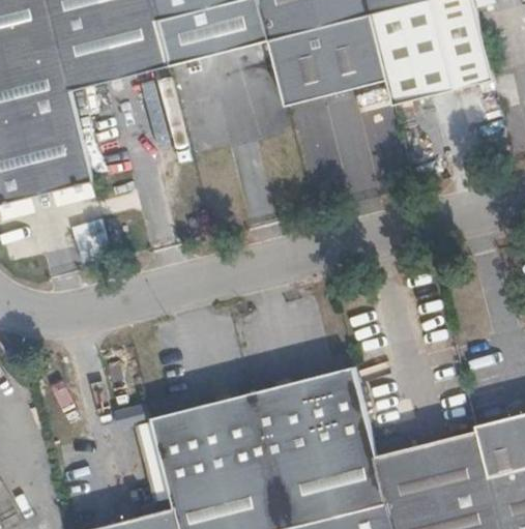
[(0,0),(0,203),(90,180),(67,89),(166,64),(264,39),(281,105),(382,79),(388,104),(489,78),(468,0),(0,0)]
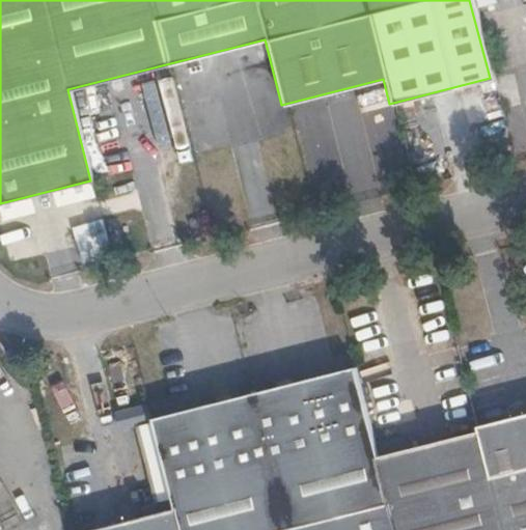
[(180,529),(392,529),(374,457),(351,368),(248,394),(151,419),(174,507),(180,529)]
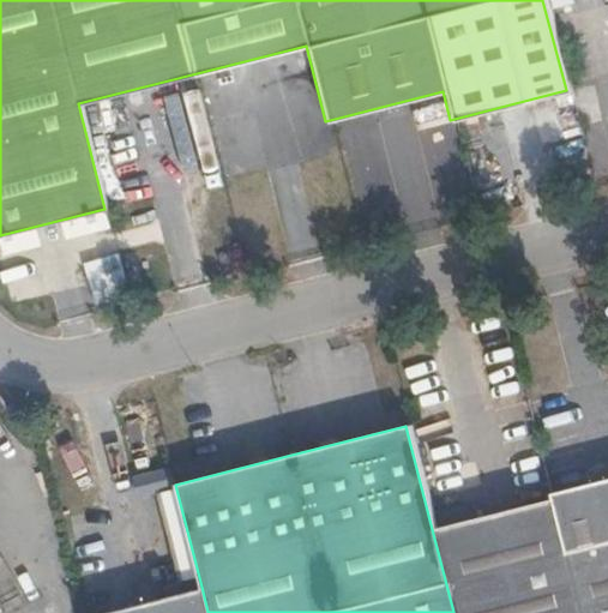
[(607,612),(607,476),(547,493),(578,612),(607,612)]
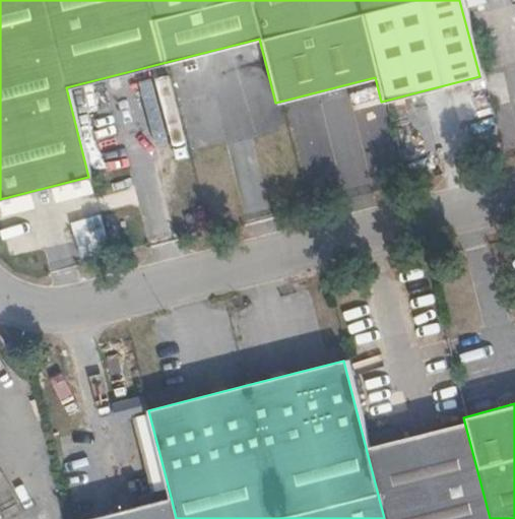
[(366,448),(384,518),(490,518),(476,466),(465,423),(404,438),(368,447),(366,448)]
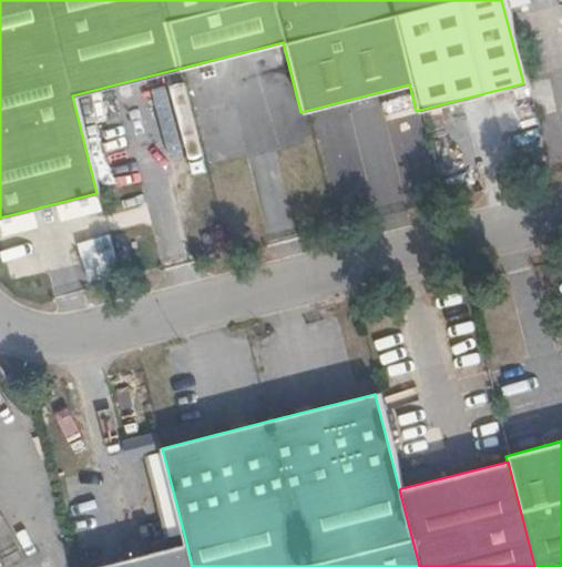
[(192,566),(186,543),(89,566),(192,566)]
